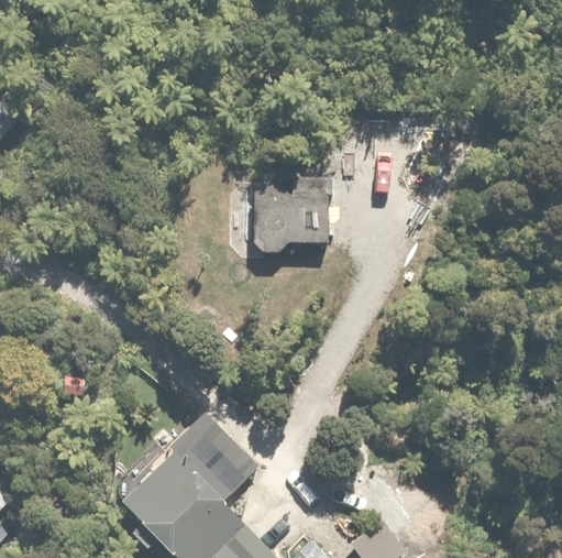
[(0,144),(19,127),(0,107),(0,144)]
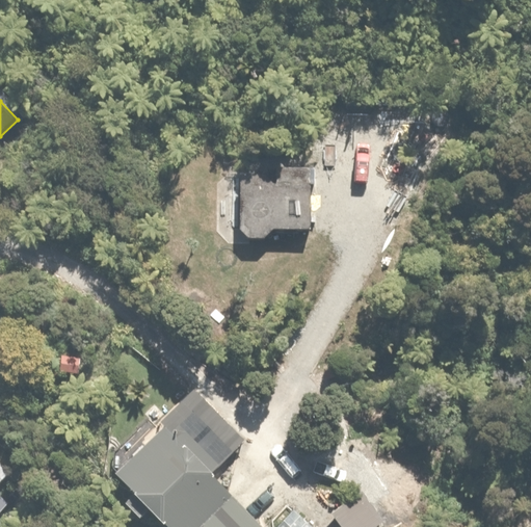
[(310,167),(236,165),(234,230),(309,232),(310,167)]
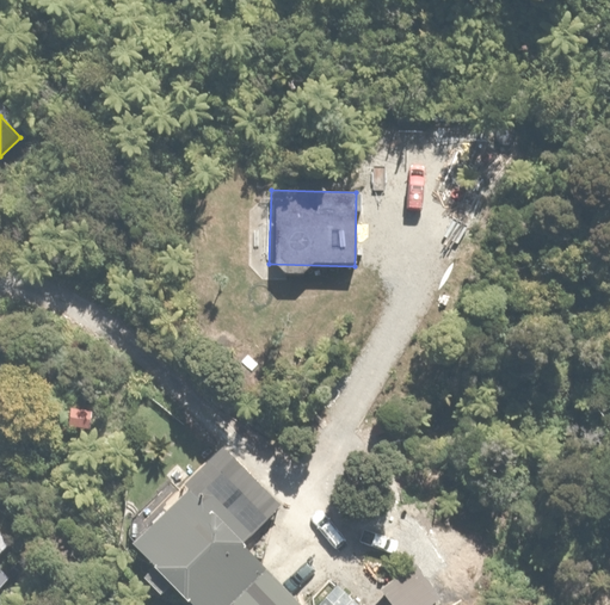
[(272,511),(225,460),(131,542),(189,604),(293,604),(236,544),(272,511)]
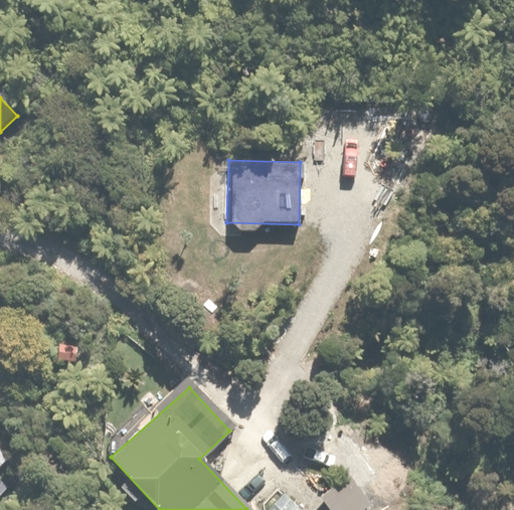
[(0,470),(10,459),(0,450),(0,470)]
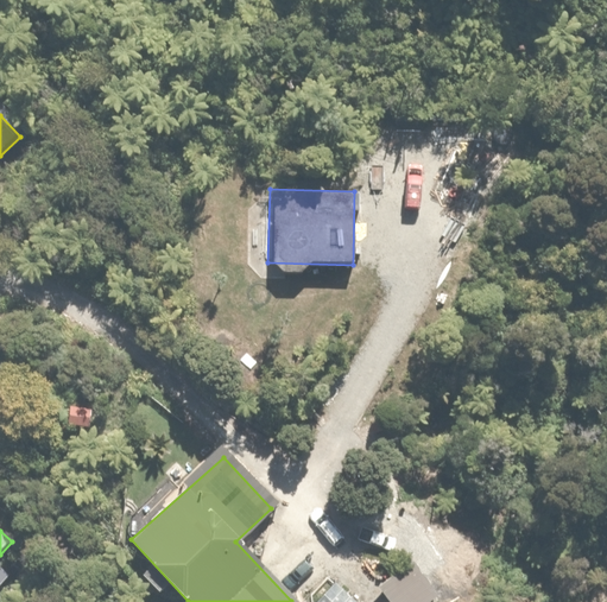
[(412,558),(378,589),(389,601),(423,601),(438,588),(412,558)]
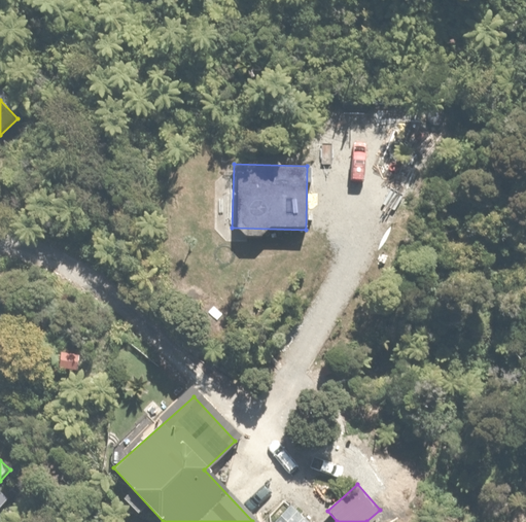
All buildings are outlined.
